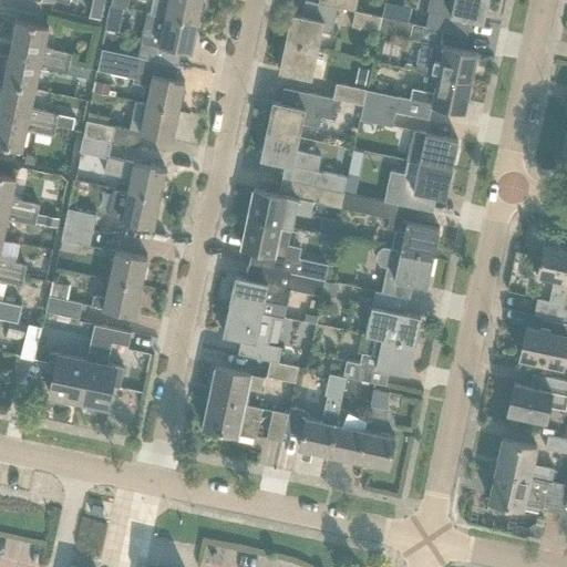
[(107,0),(103,20),(122,24),(129,0),(107,0)]
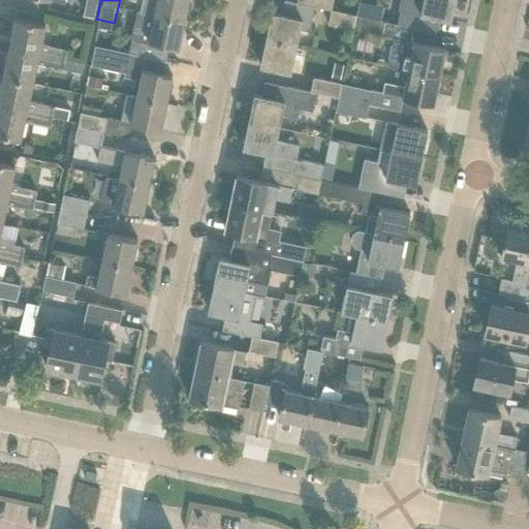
[(143,0),(141,13),(154,16),(184,22),(188,0),(143,0)]
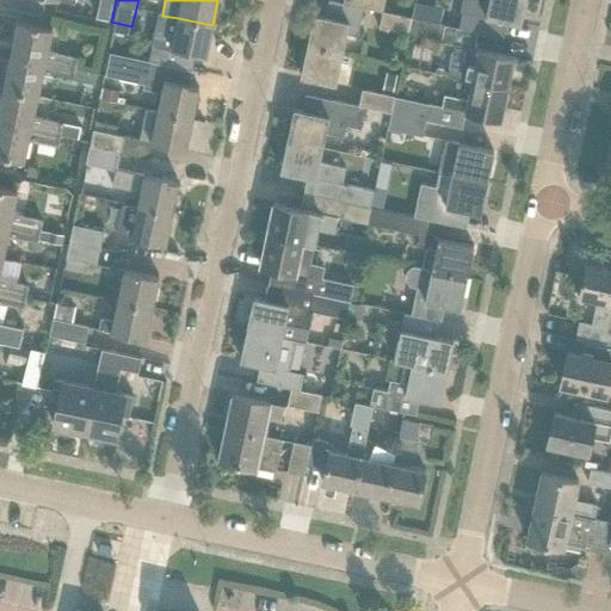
[(308,45),(343,53),(346,34),(358,36),(363,8),(344,4),(329,0),(326,17),(314,14),(308,45)]
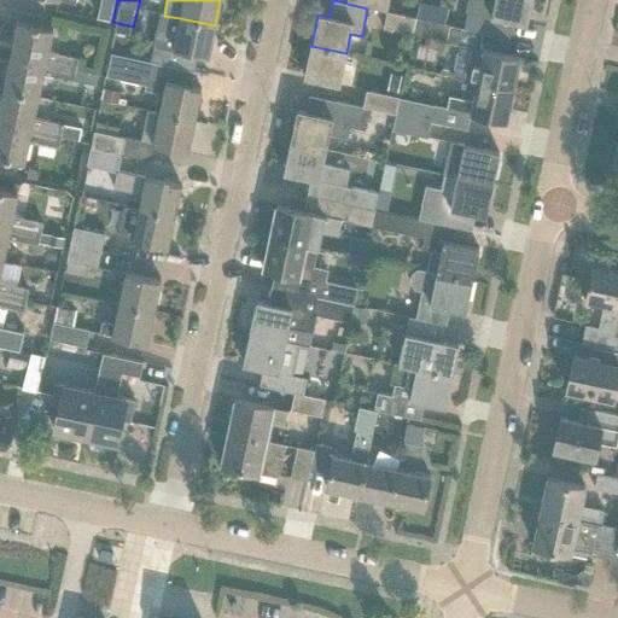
[(348,0),(348,4),(367,9),(368,9),(386,12),(389,0),(348,0)]
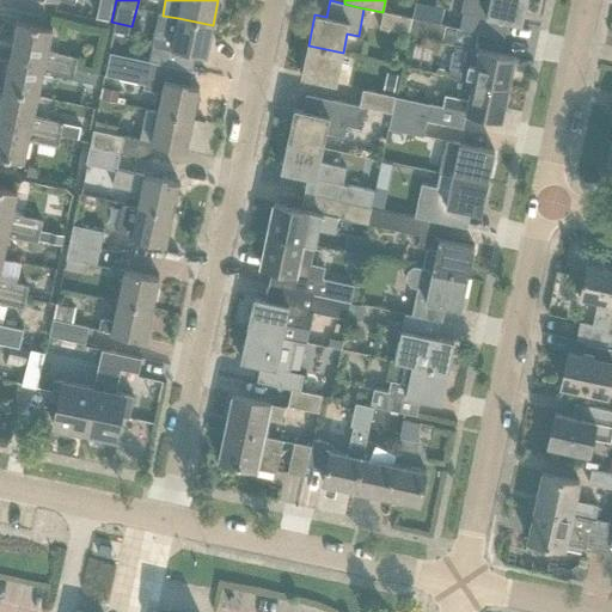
[(521,25),(526,0),(490,0),(489,6),(472,2),(470,14),(521,25)]
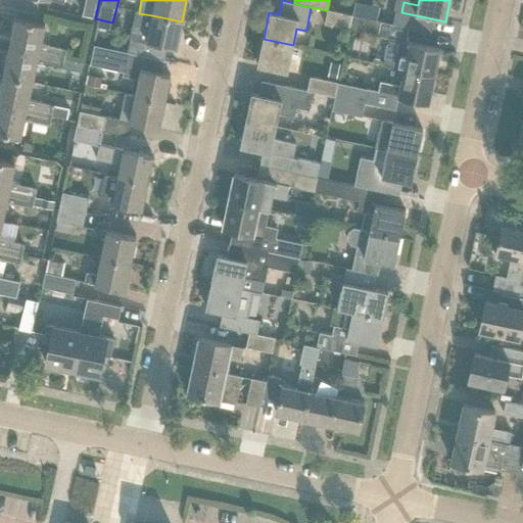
[(355,3),(352,16),(380,22),(383,8),(355,3)]
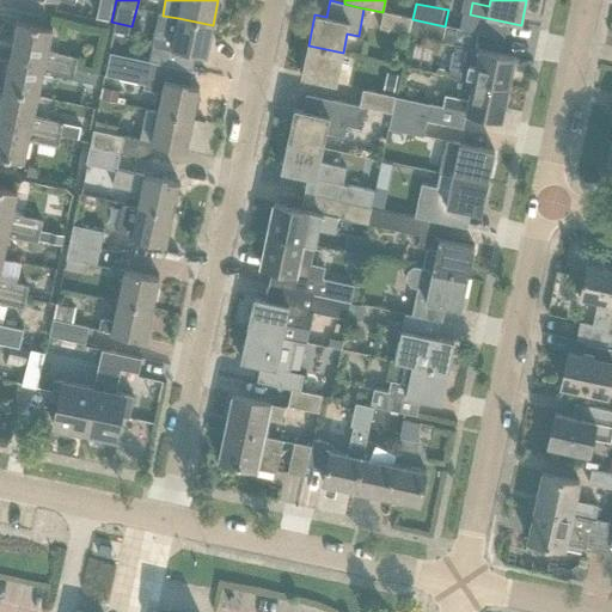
[(383,13),(379,29),(409,35),(411,19),(383,13)]
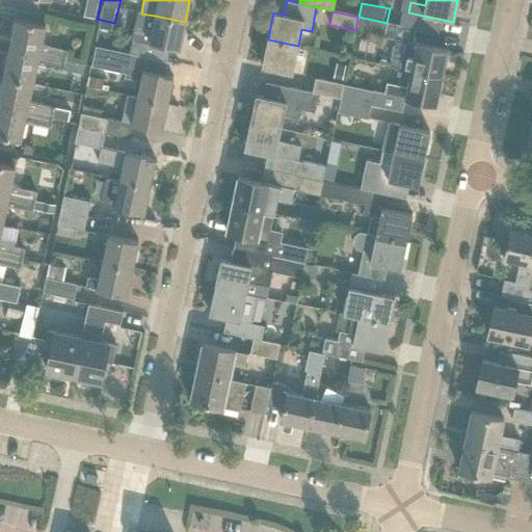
[(141,14),(137,12),(129,53),(167,61),(170,47),(179,49),(185,22),(155,16),(141,14)]
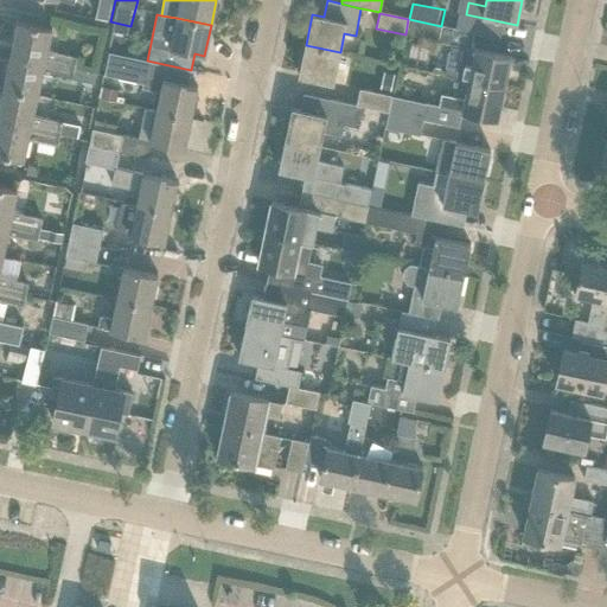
[(409,19),(408,19),(406,34),(404,36),(452,45),(445,76),(470,81),(504,88),(511,57),(475,50),(471,49),(474,33),(441,26),(409,19)]
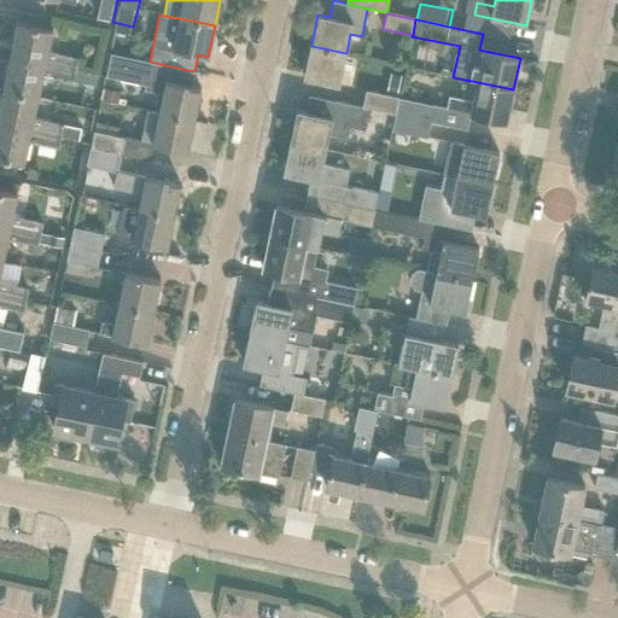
[(11,57),(75,70),(77,59),(58,56),(58,53),(47,51),(52,30),(18,23),(11,57)]
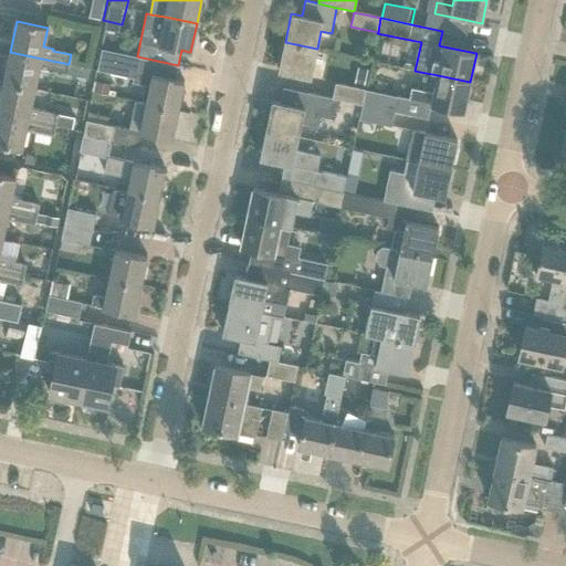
[(311,77),(317,49),(285,42),(279,71),(311,77)]
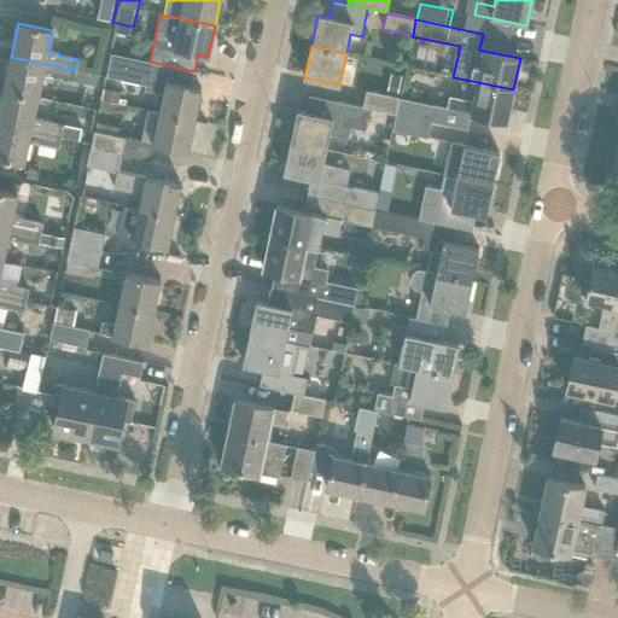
[(163,94),(159,112),(159,114),(194,121),(202,89),(185,86),(188,70),(151,62),(111,53),(105,77),(145,86),(144,91),(163,94)]
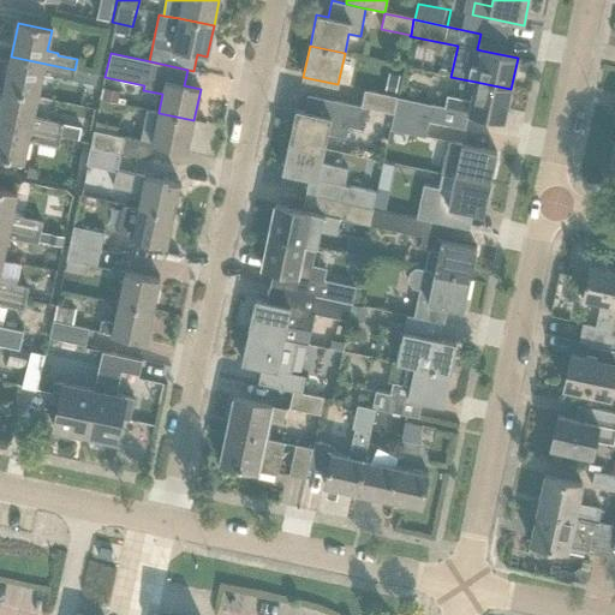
[(75,70),(11,57),(4,89),(37,96),(42,76),(72,81),(75,70)]
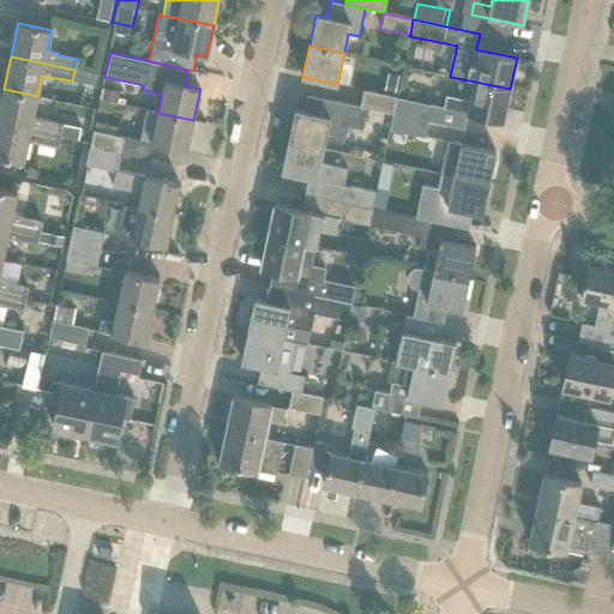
[(398,76),(389,74),(385,91),(395,94),(398,76)]
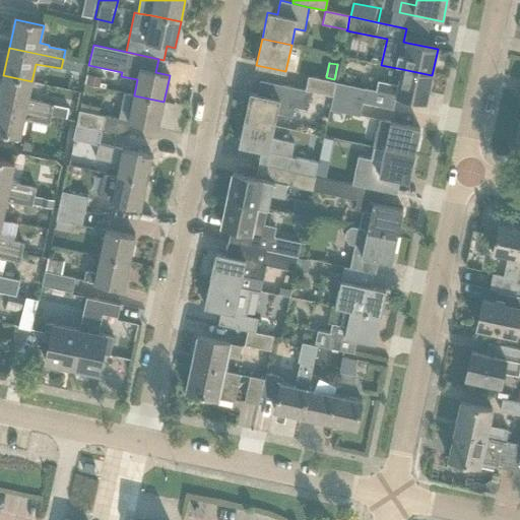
[(332,96),(333,96),(364,104),(394,110),(396,95),(426,102),(432,75),(402,69),(398,85),(379,81),(376,91),(367,89),(335,83),(332,96)]
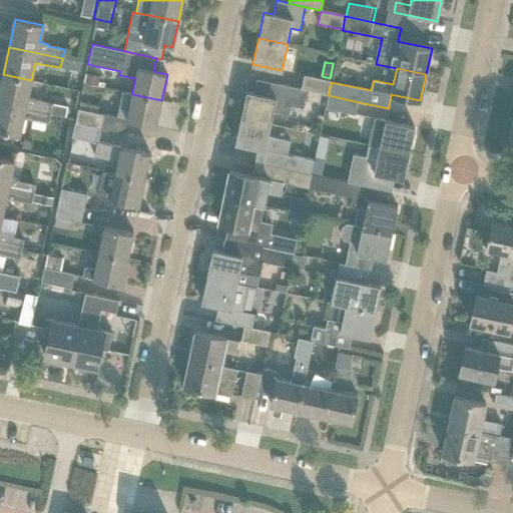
[(0,87),(0,102),(50,113),(52,104),(27,99),(31,80),(3,74),(0,87)]
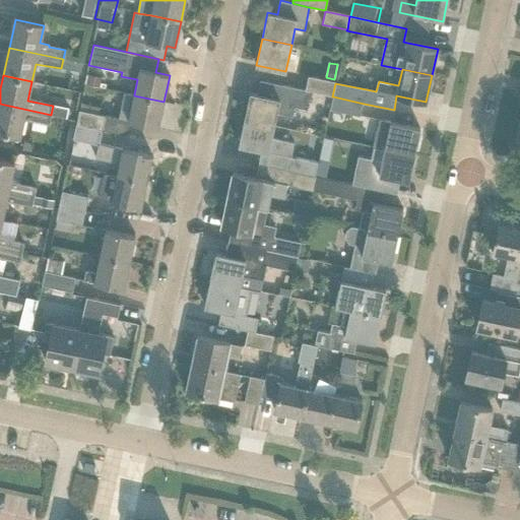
[(86,84),(99,87),(101,78),(88,75),(86,84)]
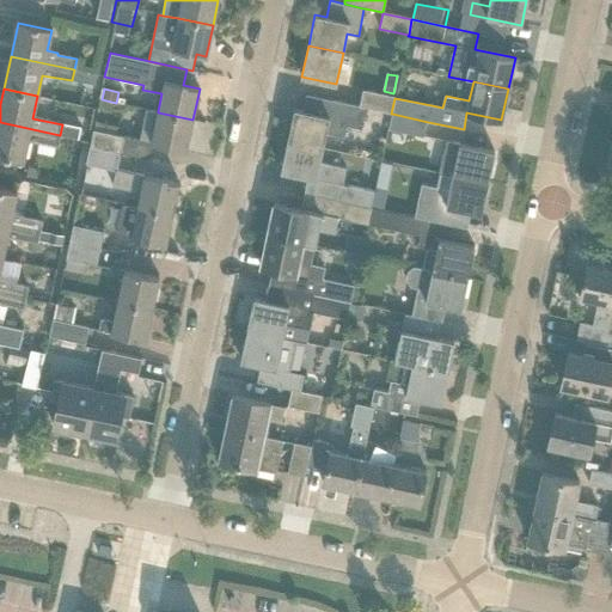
[(391,114),(395,98),(363,91),(360,106),(366,109),(391,114)]
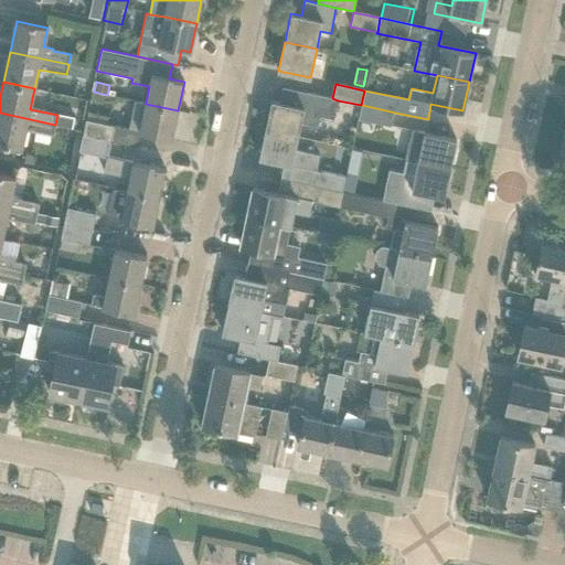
[(333,118),(338,100),(332,98),(306,93),(302,107),(272,102),(266,130),(298,137),(301,123),(318,126),(320,116),(333,118)]
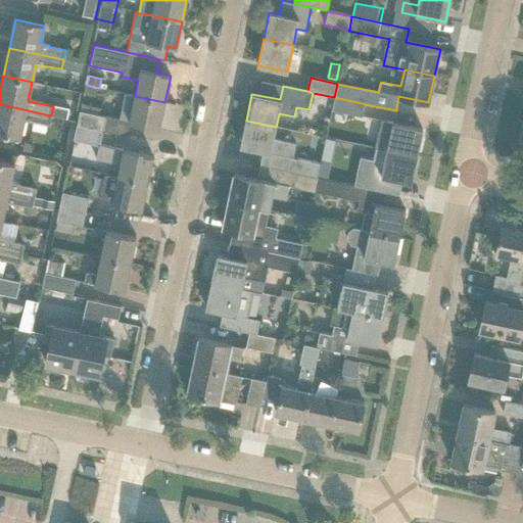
[(158,129),(164,102),(135,96),(135,95),(125,94),(120,121),(158,129)]
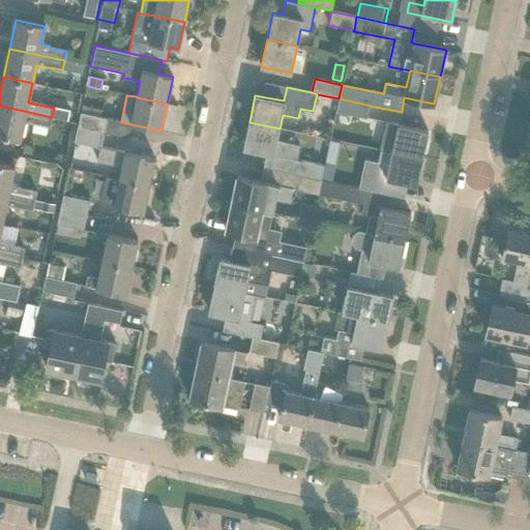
[(367,119),(371,106),(340,98),(336,113),(367,119)]
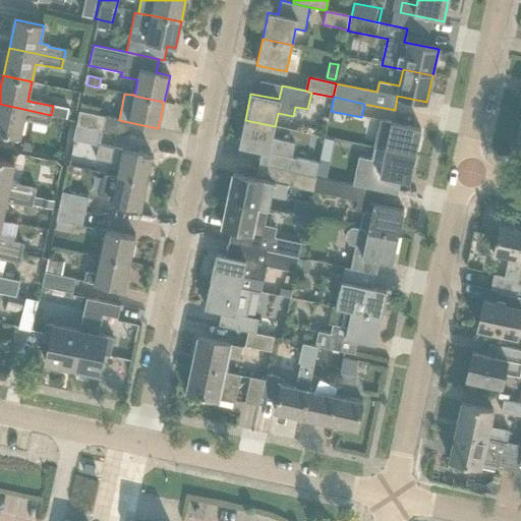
[(51,115),(0,104),(0,133),(19,137),(23,119),(49,124),(51,115)]
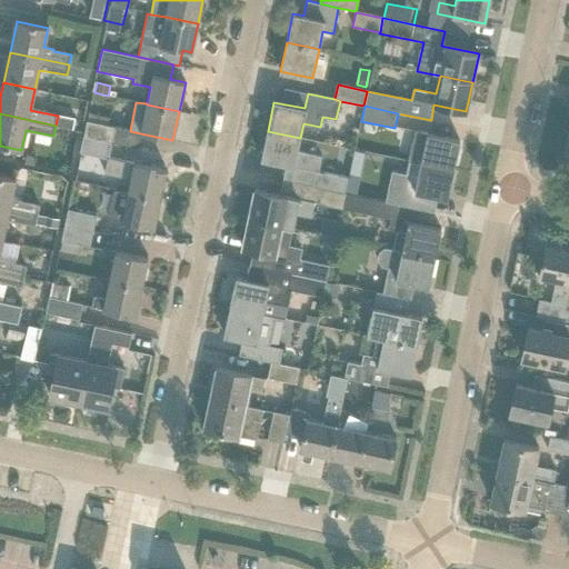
[(89,113),(88,121),(108,126),(110,118),(89,113)]
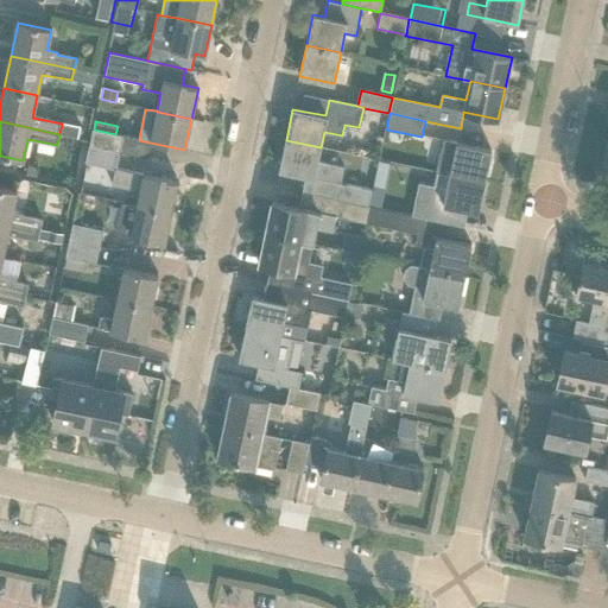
[(62,124),(59,134),(78,138),(81,128),(62,124)]
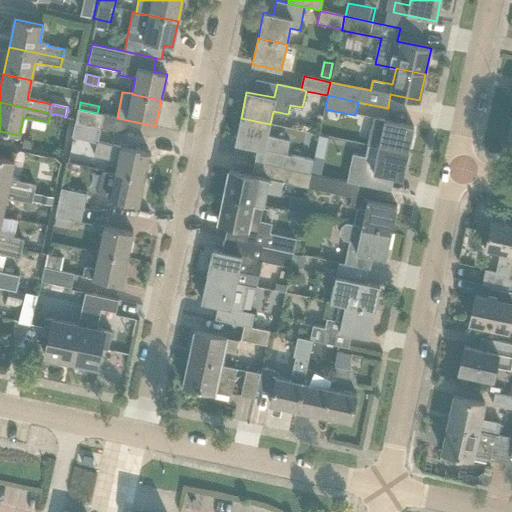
[(75,123),(101,129),(104,115),(97,113),(79,109),(78,109),(75,123)]
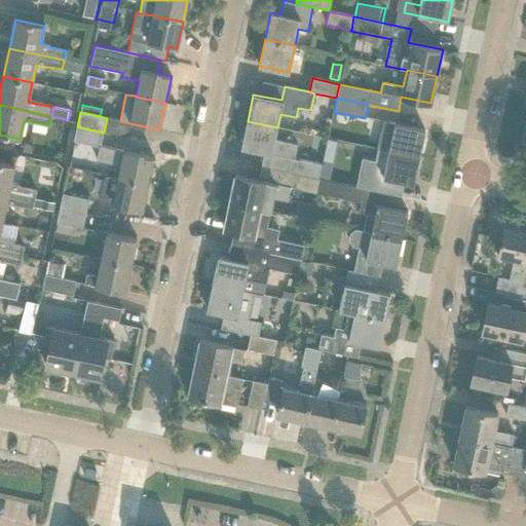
[(320,178),(323,163),(294,158),(297,144),(274,140),(277,127),(248,121),(241,148),(271,154),(268,168),(320,178)]
